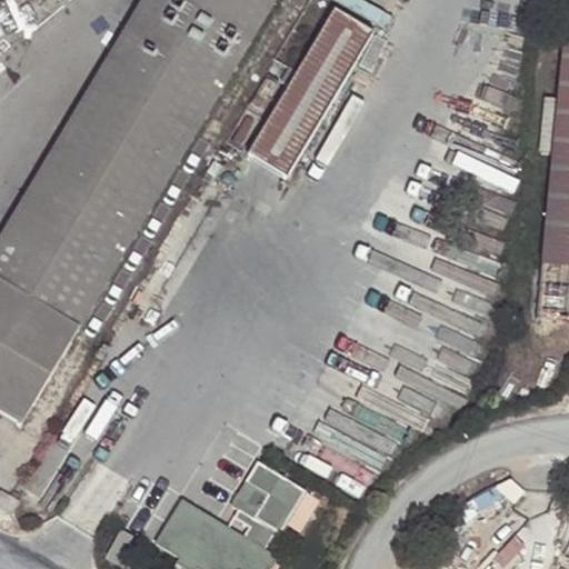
[(0,413),(20,427),(273,0),(143,0),(0,237),(0,413)]
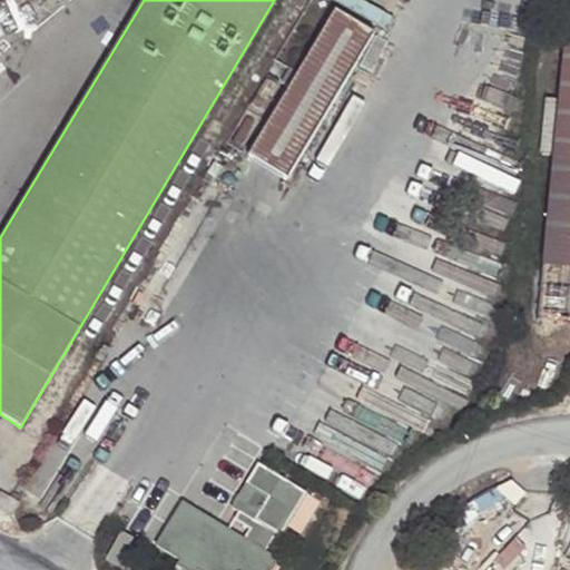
[(569,155),(569,0),(568,0),(559,102),(553,154),(569,155)]
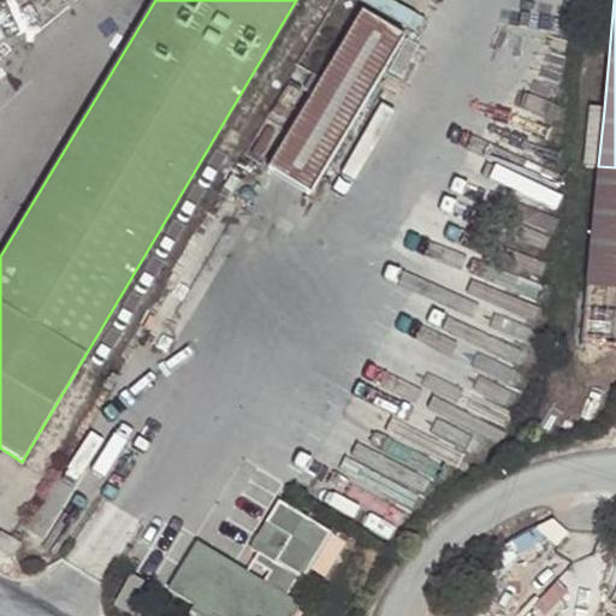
[(402,40),(360,15),(270,169),(309,193),(402,40)]
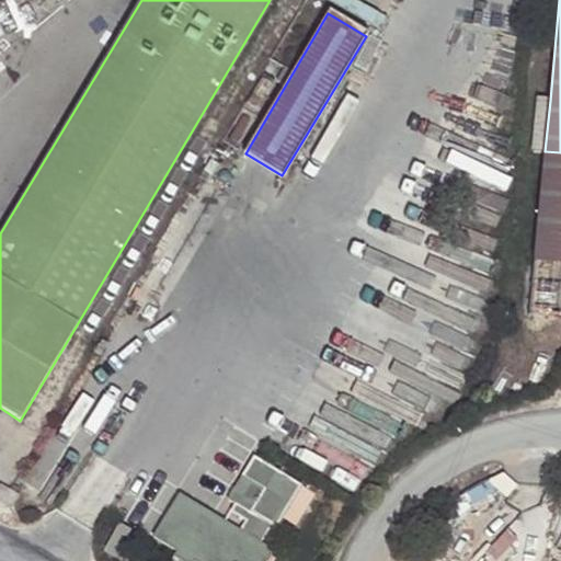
[(545,151),(550,101),(538,100),(534,155),(545,156),(545,151)]
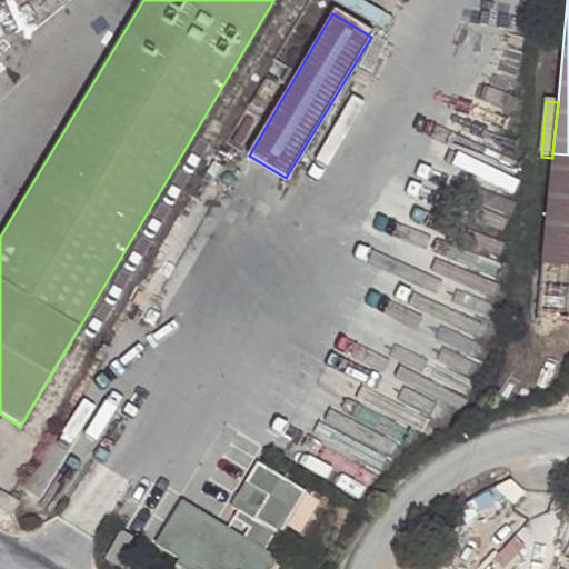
[(568,267),(568,155),(552,153),(552,158),(542,265),(568,267)]
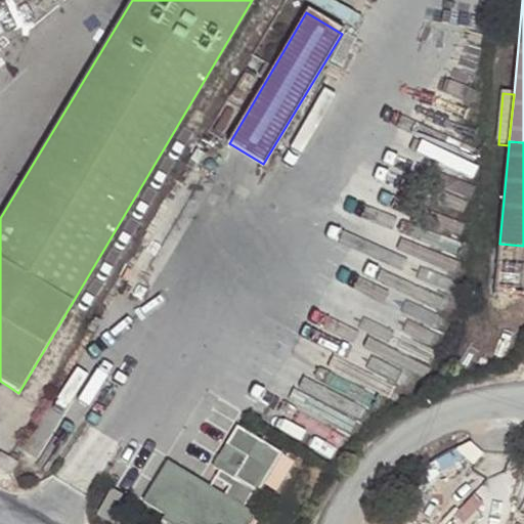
[(228,443),(234,447),(245,431),(238,428),(228,443)]
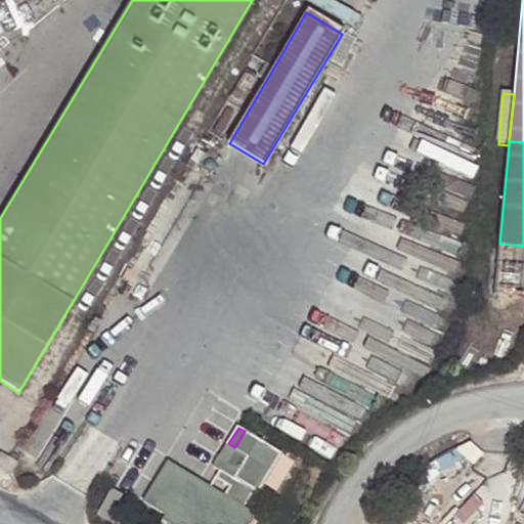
[(144,500),(166,514),(181,523),(249,523),(255,514),(244,508),(255,489),(259,492),(264,484),(275,465),(263,459),(270,446),(245,431),(234,447),(228,443),(214,465),(222,470),(230,474),(225,483),(229,485),(223,495),(168,462),(144,500)]
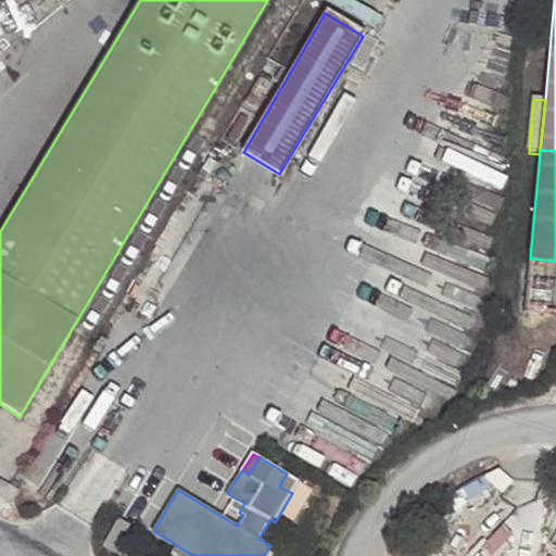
[(299,481),(287,474),(279,487),(292,493),(299,481)]
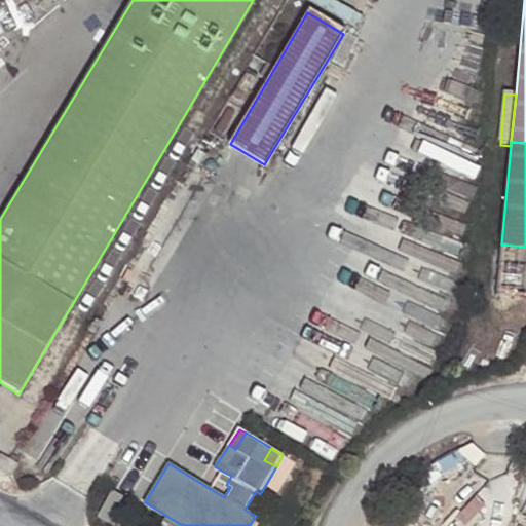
[(284,456),(297,463),(300,459),(287,451),(284,456)]
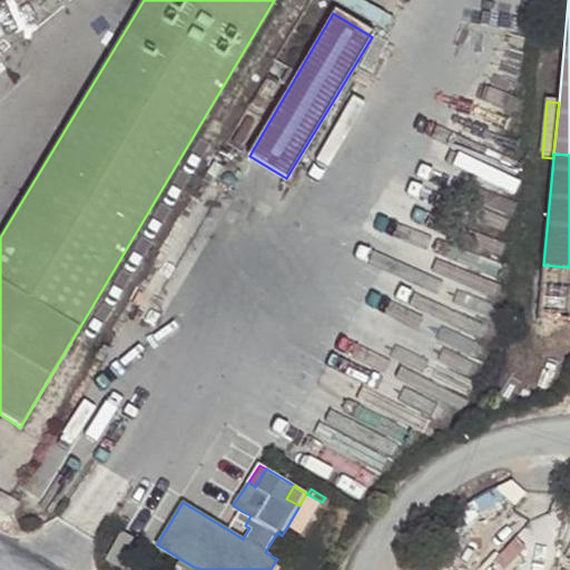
[(11,497),(2,491),(0,492),(0,509),(12,517),(21,502),(11,497)]
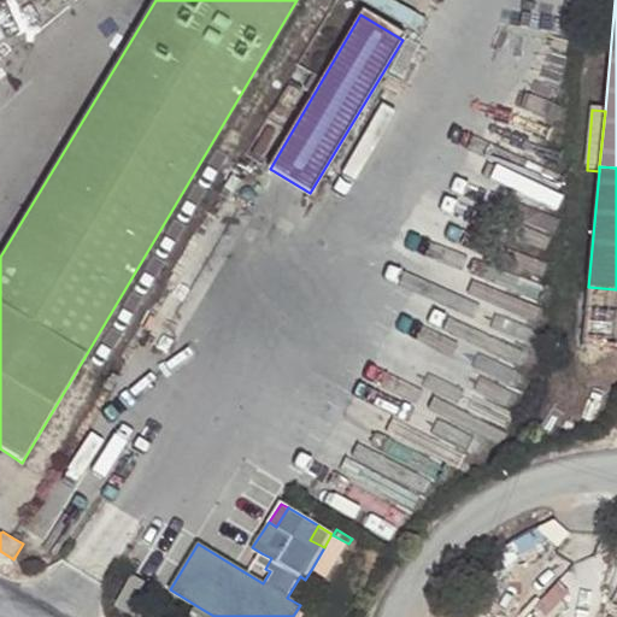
[(331,534),(324,547),(311,570),(327,580),(348,544),(333,535),(331,534)]
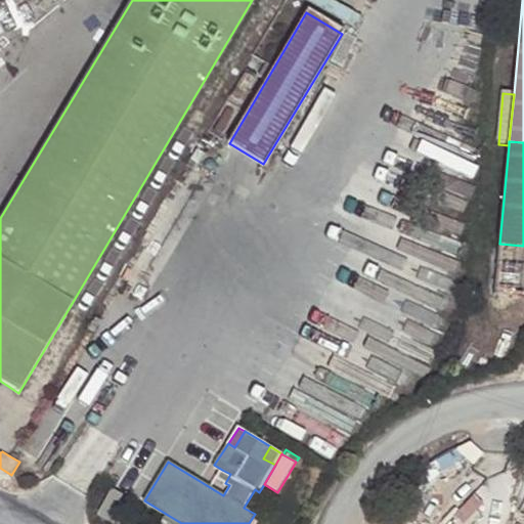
[(225,483),(230,474),(222,470),(217,478),(225,483)]
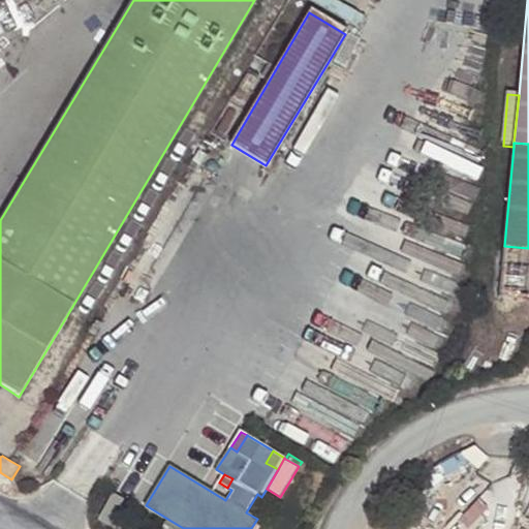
[(417,528),(425,509),(410,505),(402,528),(417,528)]
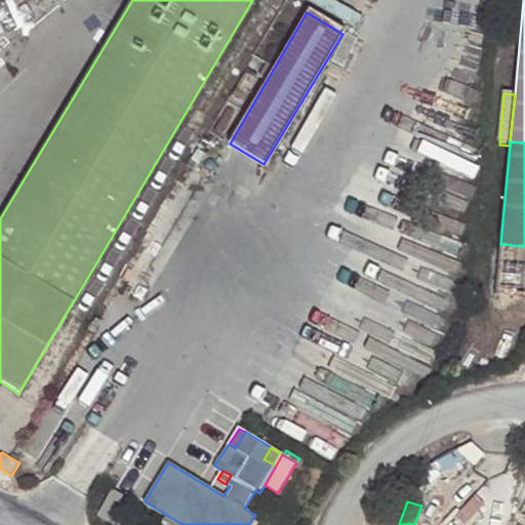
[(433,524),(437,511),(421,506),(414,524),(433,524)]
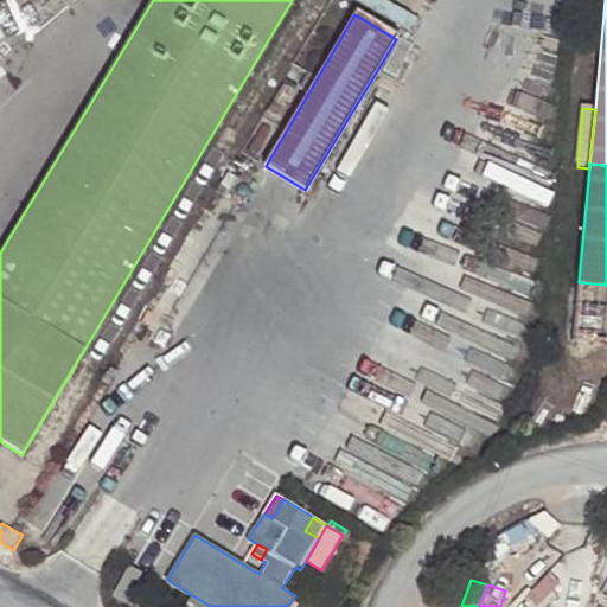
[(196,606),(210,606),(192,595),(189,602),(196,606)]
